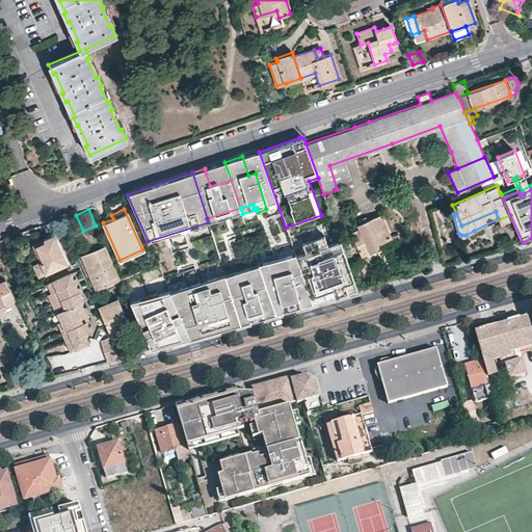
[(378,247),(376,243),(391,237),(380,214),(365,220),(367,225),(363,228),(351,233),(352,234),(349,235),(352,243),(355,242),(361,256),(378,247)]
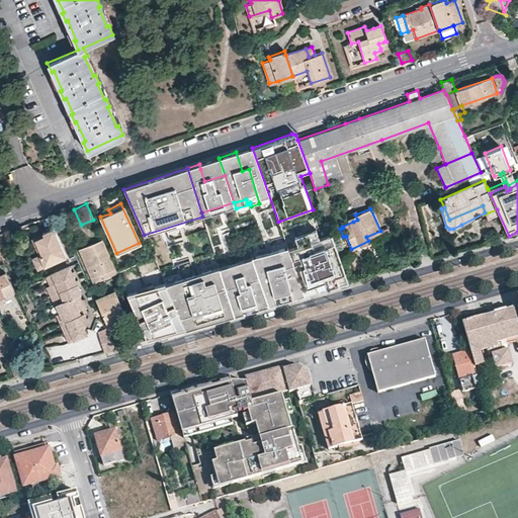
[(322,236),(319,227),(297,234),(300,243),(304,242),(300,235),(312,232),(314,238),(322,236)]
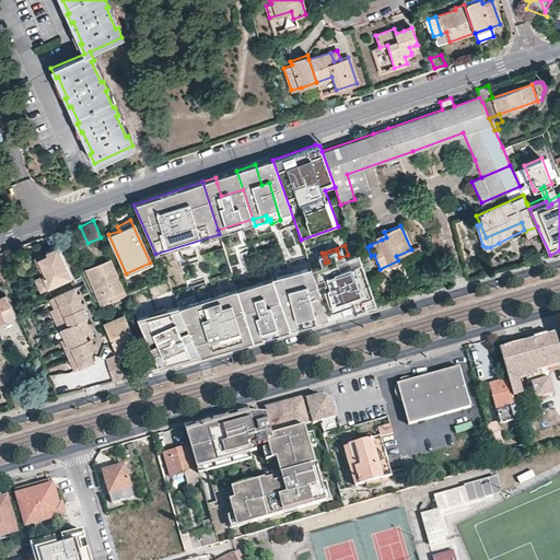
[(46,288),(70,277),(56,246),(45,252),(47,254),(37,258),(45,276),(43,278),(46,288)]
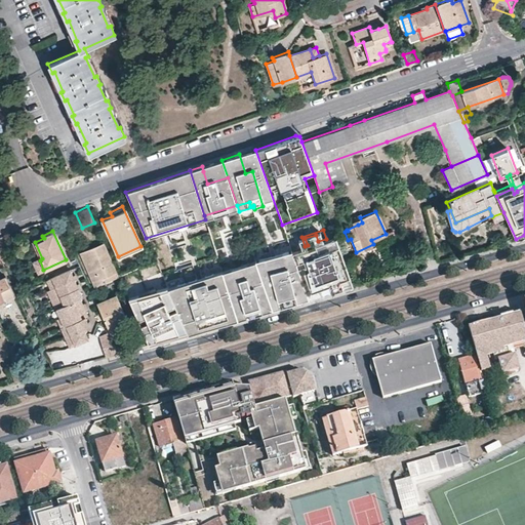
[(356,282),(338,235),(326,239),(318,241),(316,235),(305,238),(308,245),(305,246),(295,249),(307,282),(320,279),(324,291),(333,289),(331,282),(335,281),(340,286),(356,282)]
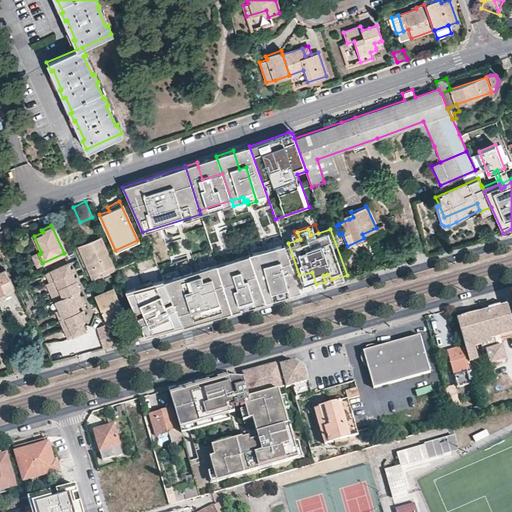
[(41,230),(30,235),(38,252),(39,254),(41,252),(34,236),(43,232),(41,230)]
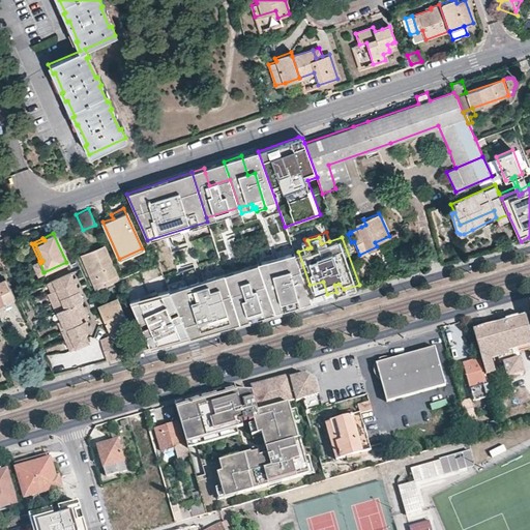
[(89,251),(94,262),(85,266),(94,289),(105,284),(101,280),(115,273),(102,244),(89,251)]
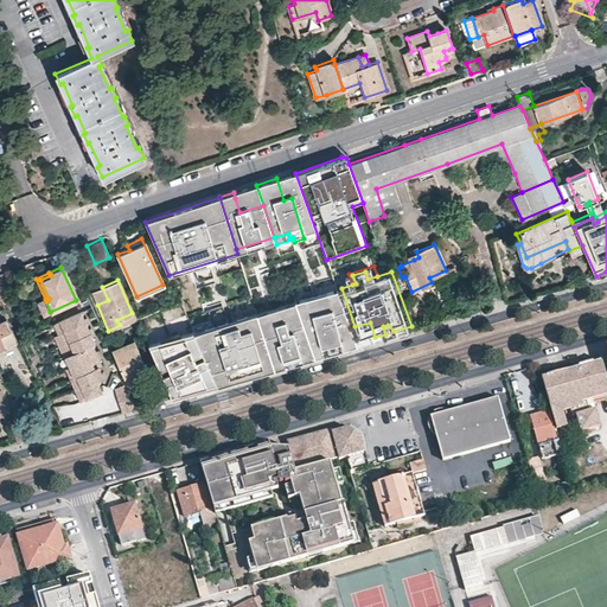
[(308,326),(318,353),(360,340),(355,326),(342,288),(339,283),(298,295),(308,326)]
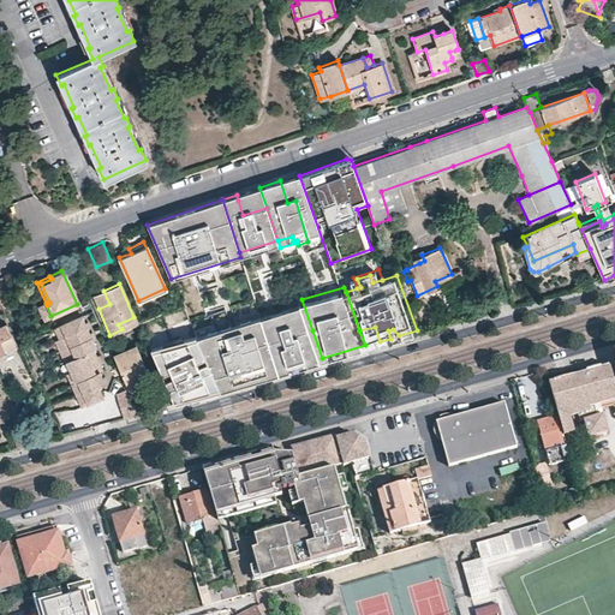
[(99,309),(109,304),(103,291),(93,296),(99,309)]
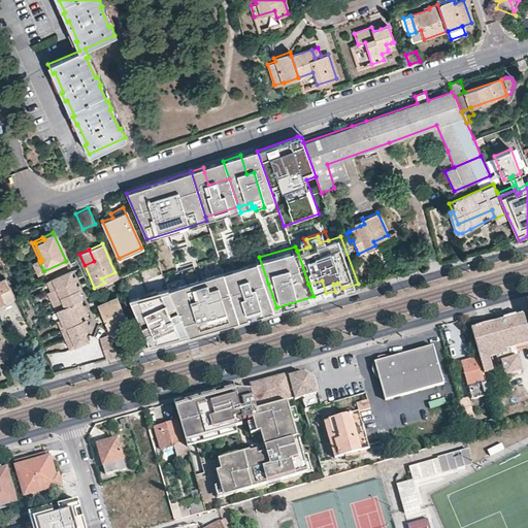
[(225,269),(240,318),(276,307),(268,284),(259,257),(225,269)]
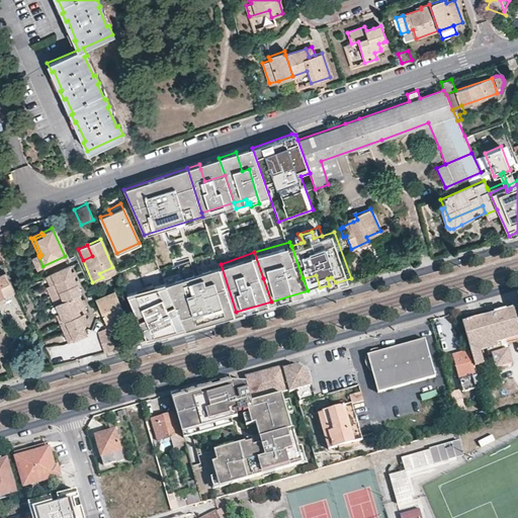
[(39,257),(38,255),(28,259),(32,270),(42,266),(39,257)]
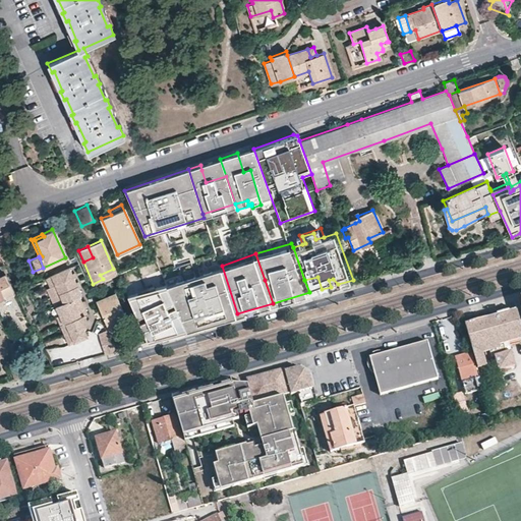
[(237,313),(222,266),(168,282),(187,328),(237,313)]
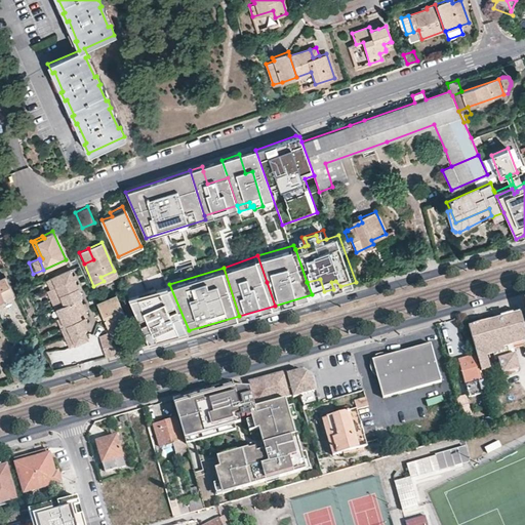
[(70,269),(46,279),(49,285),(55,282),(64,278),(72,274),(70,269)]
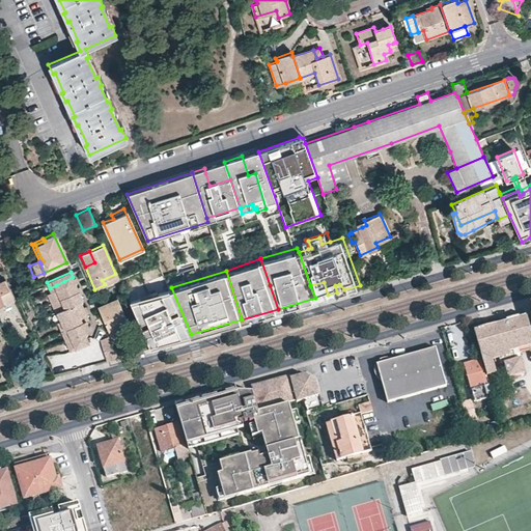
[(117,279),(115,274),(102,280),(105,284),(117,279)]
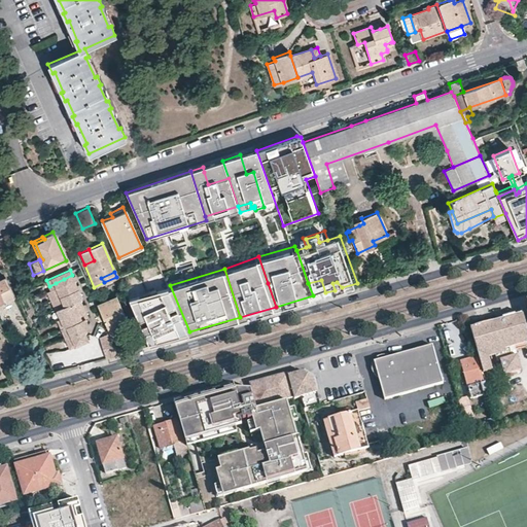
[(82,296),(72,275),(64,279),(56,283),(49,286),(59,308),(57,308),(65,326),(61,327),(70,347),(89,339),(83,328),(90,326),(85,317),(89,316),(80,297),(82,296)]
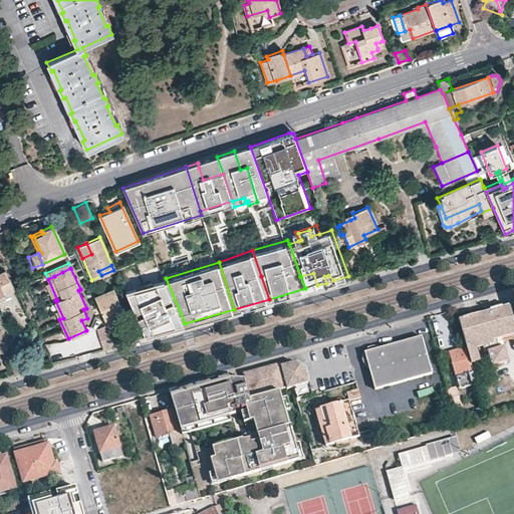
[(0,296),(4,294),(3,293),(12,289),(4,271),(0,272),(0,296)]
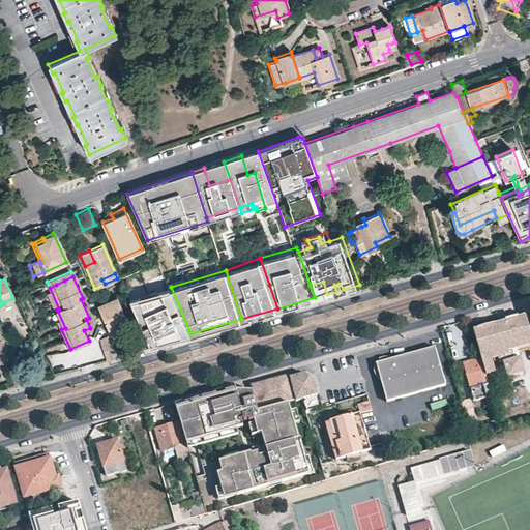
[(327,294),(323,282),(310,285),(315,297),(327,294)]
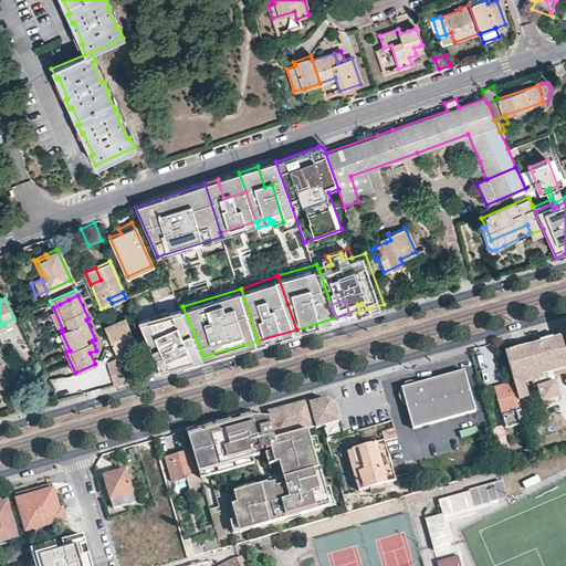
[(63,331),(53,307),(49,308),(60,332),(61,331),(63,331)]
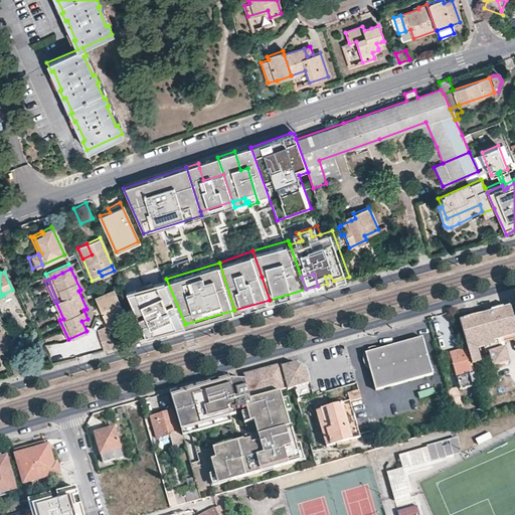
[(166,284),(128,293),(147,337),(184,328),(166,284)]
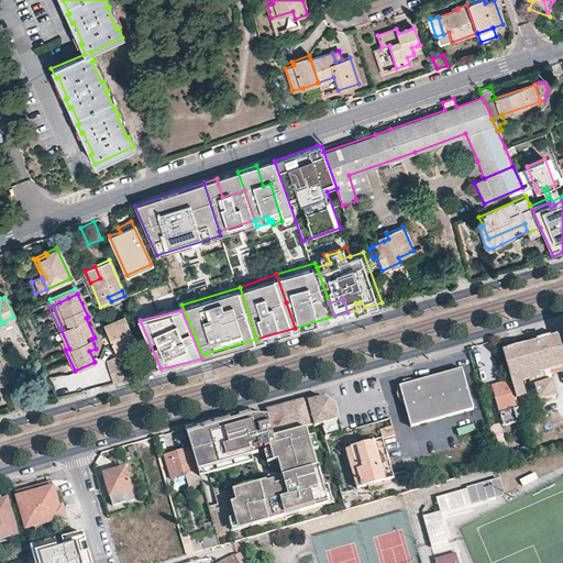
[(106,331),(120,324),(130,348),(136,345),(123,316),(101,324),(106,331)]
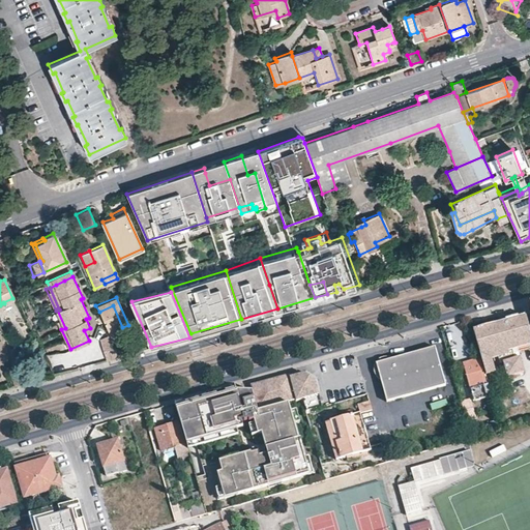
[(113,305),(99,312),(108,332),(110,335),(111,339),(125,334),(122,327),(113,305)]
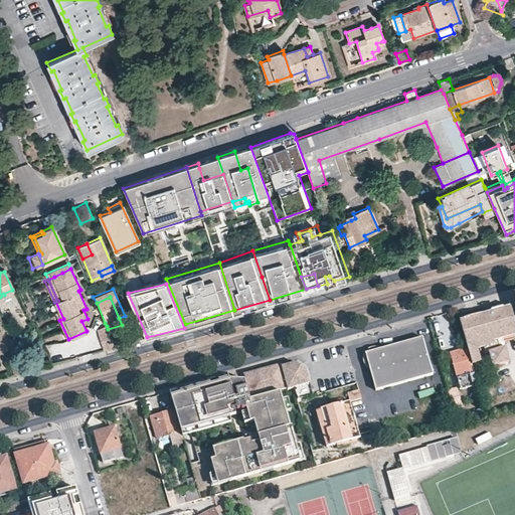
[(63,319),(55,301),(54,302),(52,303),(59,320),(63,319)]
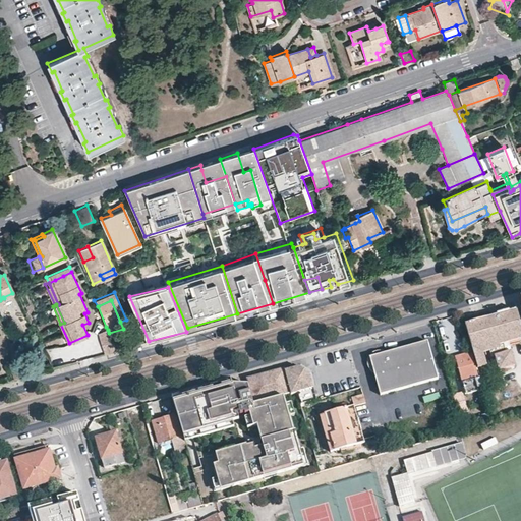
[(520,328),(516,310),(489,316),(489,319),(490,324),(466,330),(477,367),(485,365),(481,352),(489,350),(493,358),(496,357),(500,371),(516,366),(512,352),(507,353),(504,343),(520,338),(520,328)]
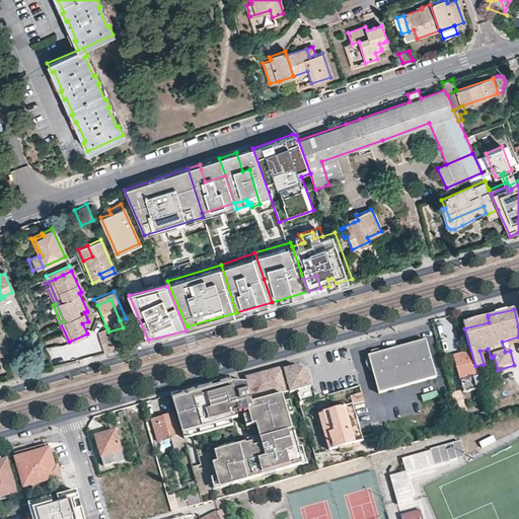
[(489,322),(488,317),(463,323),(464,328),(489,322)]
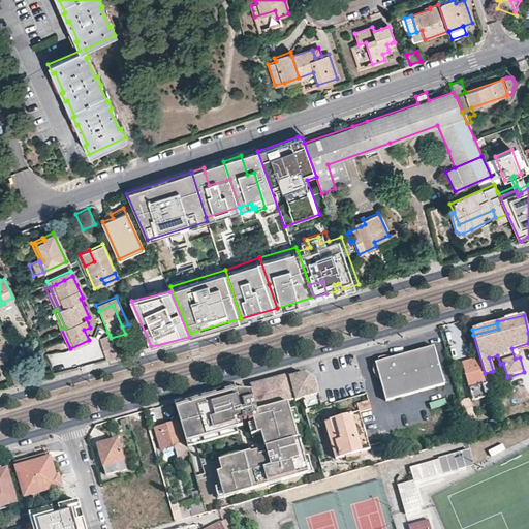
[(70,348),(61,329),(58,331),(66,349),(70,348)]
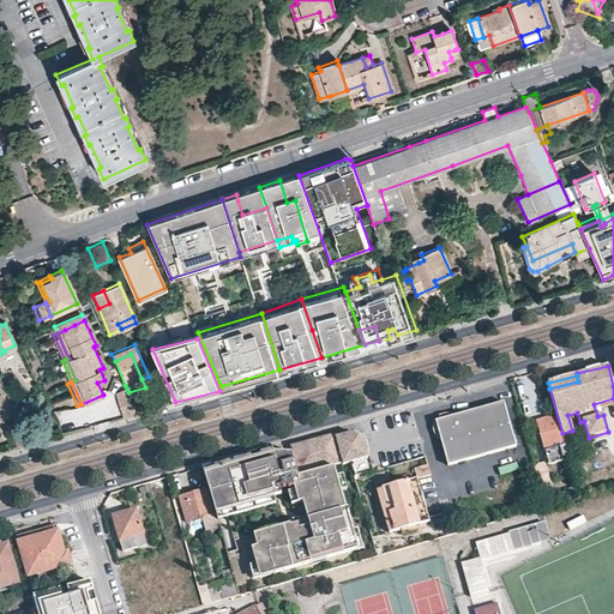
[(128,392),(127,389),(116,392),(125,416),(137,413),(128,392)]
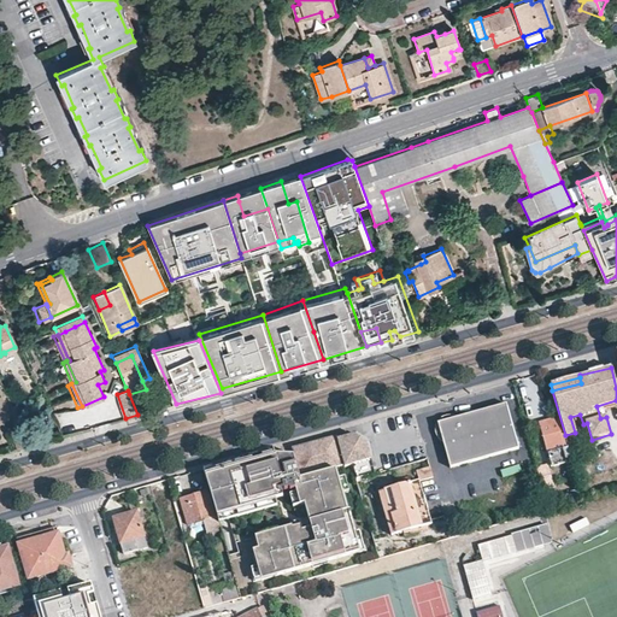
[(497,457),(518,451),(505,405),(503,405),(495,407),(485,411),(497,457)]
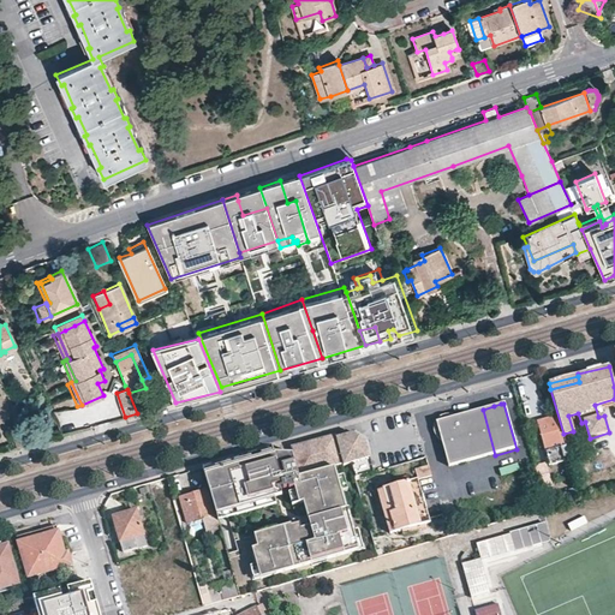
[(459,465),(495,455),(483,410),(453,417),(449,416),(445,416),(459,465)]
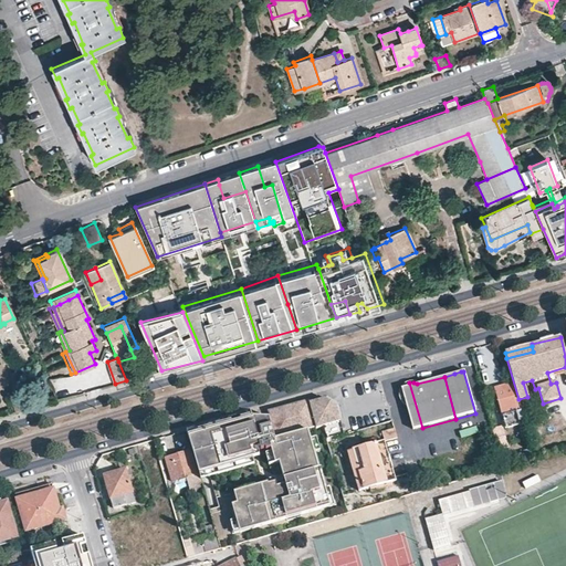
[(413,430),(422,428),(409,383),(406,383),(402,385),(400,388),(398,394),(400,402),(407,405),(413,430)]
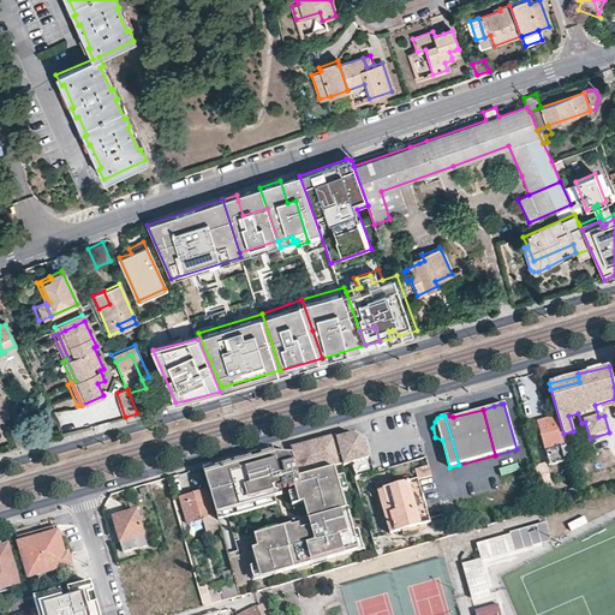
[(563,446),(556,417),(537,422),(544,451),(549,466),(571,460),(569,457),(566,445),(563,446)]
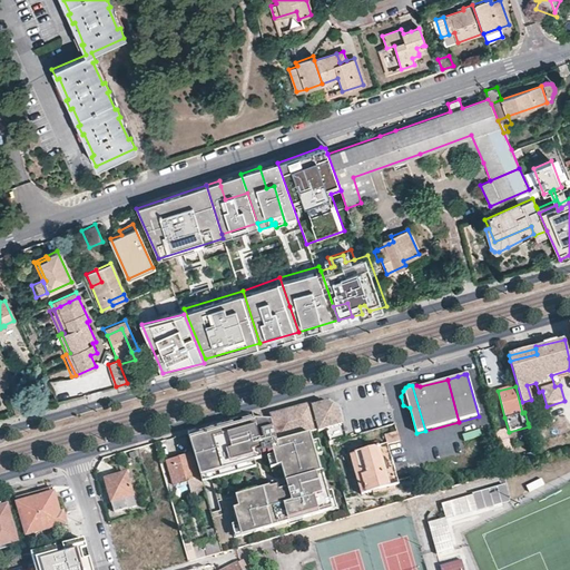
[(18,399),(11,401),(15,414),(23,412),(18,399)]
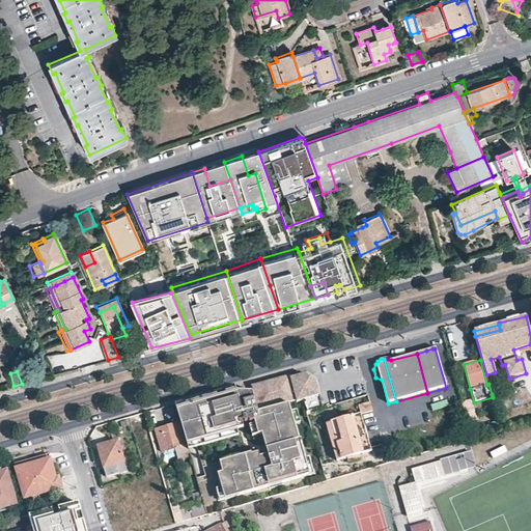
[(323,409),(315,383),(305,375),(302,376),(297,378),(303,399),(304,401),(307,414),(323,409)]
